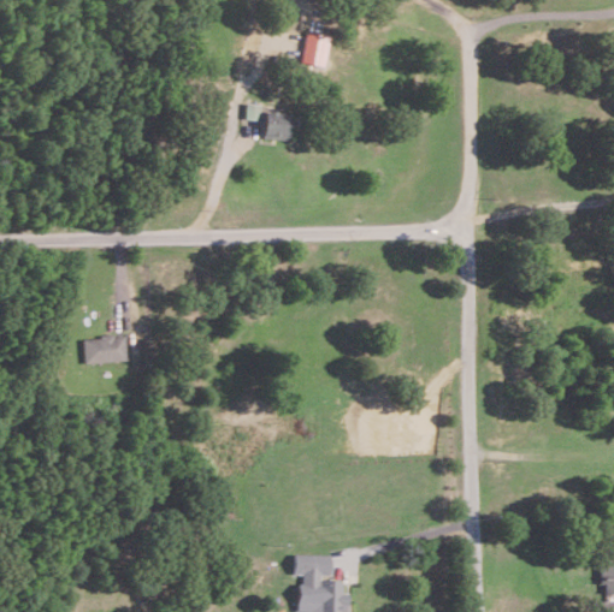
[(302,64),(324,69),(330,40),(308,35),(302,64)]
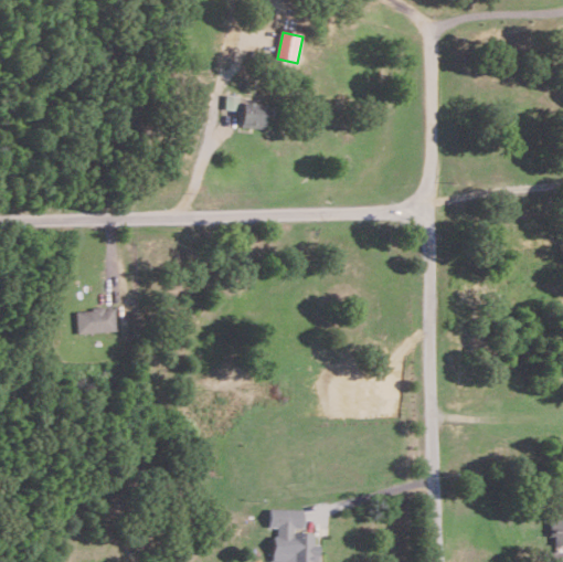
[(238,112),(241,97),(227,96),(225,110),(238,112)]
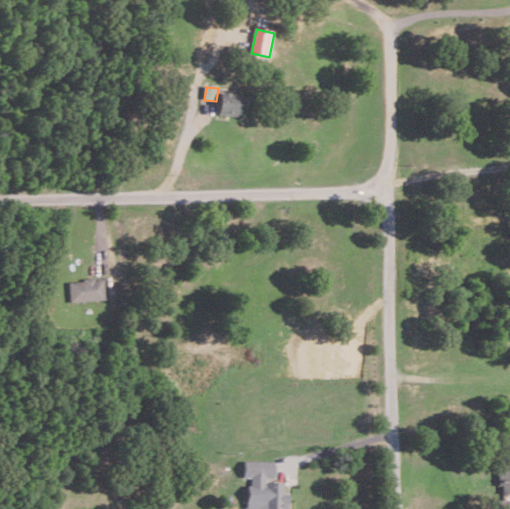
[(220,93),(219,116),(240,117),(241,91),(232,91),(232,94),(220,93)]
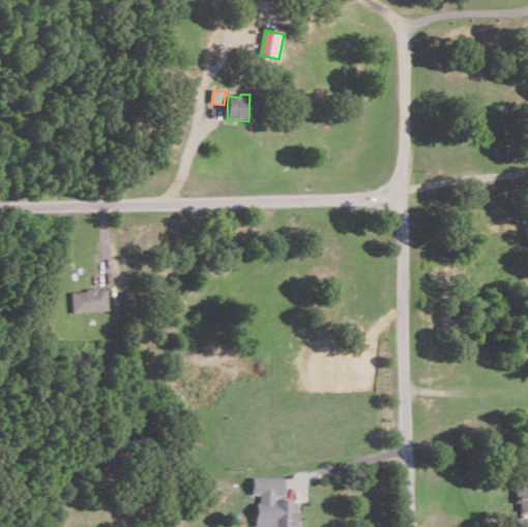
[(72,292),(74,314),(110,312),(110,291),(72,292)]
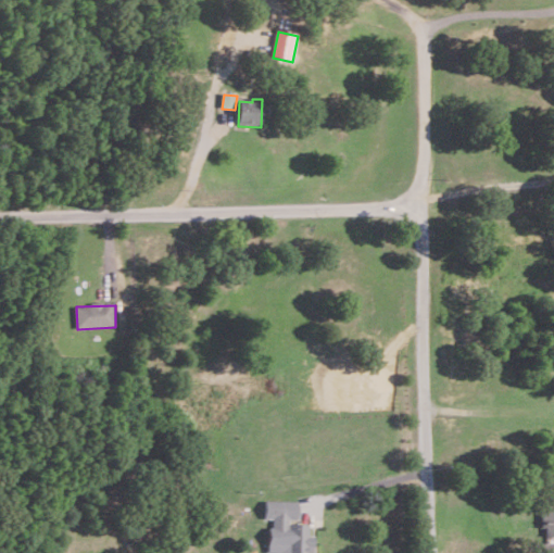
[(553,491),(543,492),(542,529),(546,529),(546,538),(553,537),(553,491)]
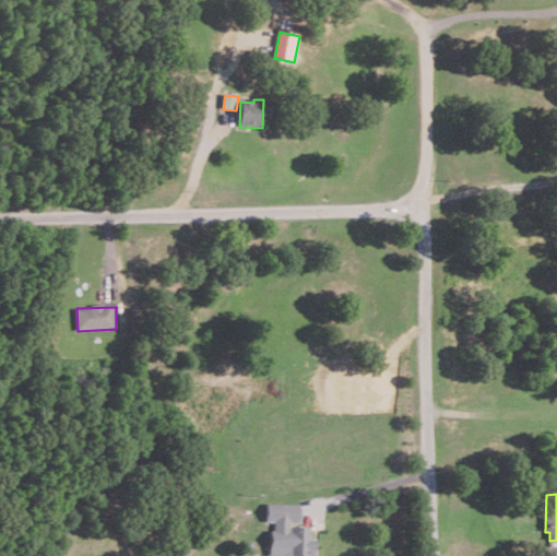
[(316,555),(317,540),(311,540),(311,528),(300,527),(300,505),(267,505),(265,523),(272,523),(271,555),(316,555)]
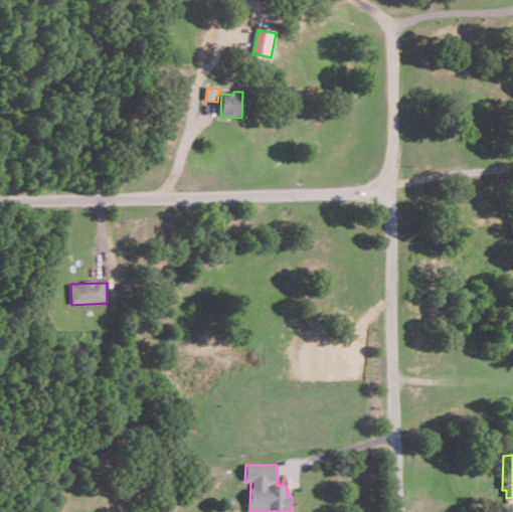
All buildings are outlined.
